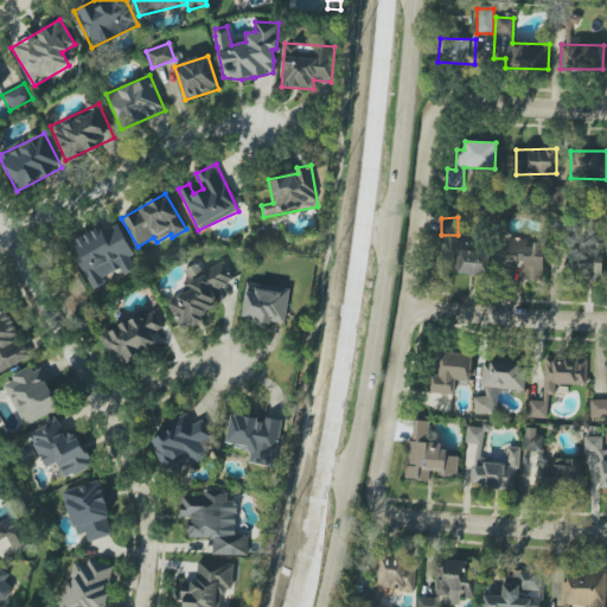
[(91,289),(106,283),(103,278),(121,269),(123,275),(136,269),(131,256),(133,256),(119,222),(71,242),(91,289)]
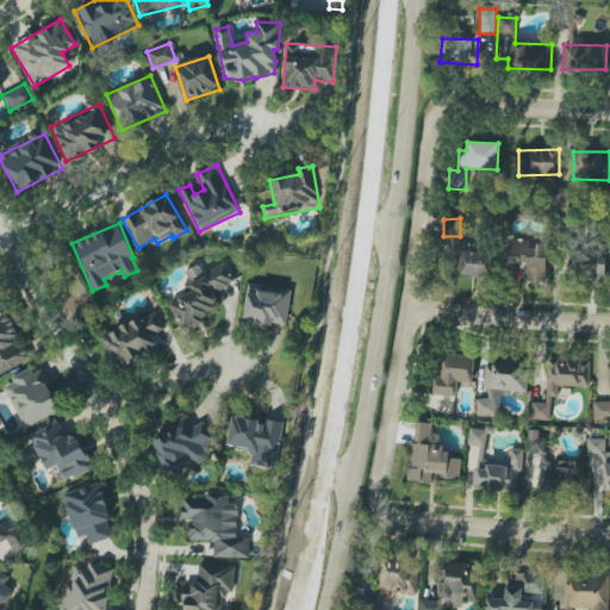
[(504,241),(504,266),(527,266),(527,282),(547,282),(547,240),(504,241)]
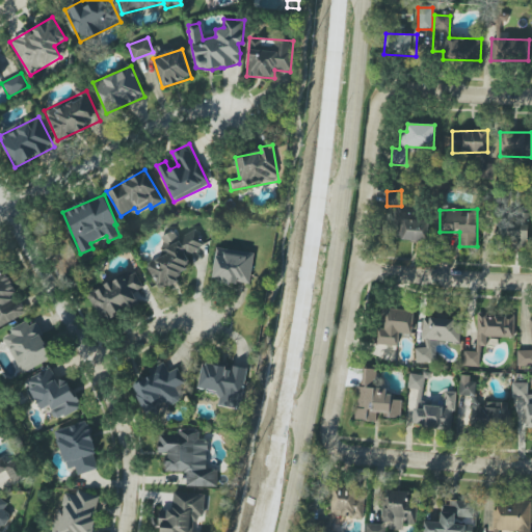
[(529,213),(511,213),(511,219),(496,219),(496,238),(513,238),(513,247),(528,248),(529,213)]
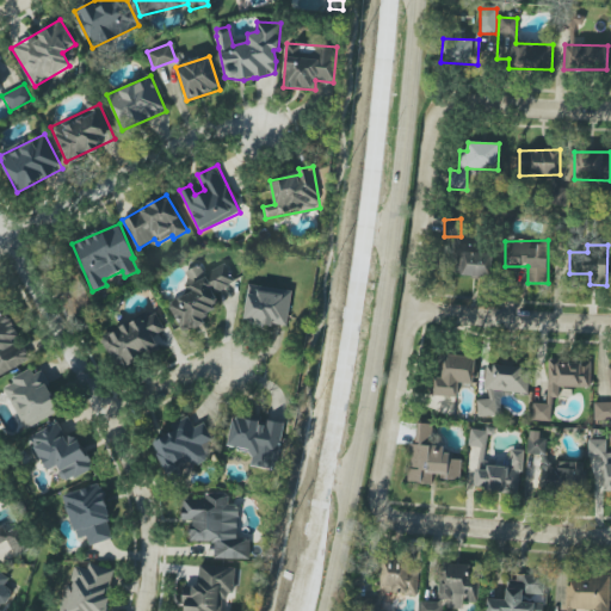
[(456,250),(455,276),(492,277),(493,251),(456,250)]
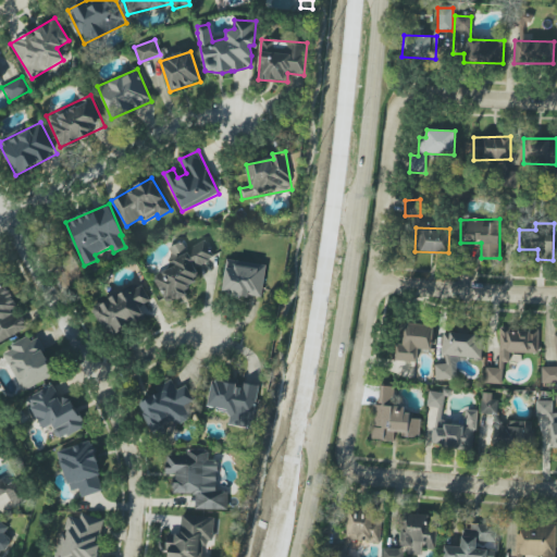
[(214,258),(206,240),(186,249),(182,240),(169,247),(177,265),(155,276),(168,305),(189,294),(186,285),(200,279),(195,268),(214,258)]
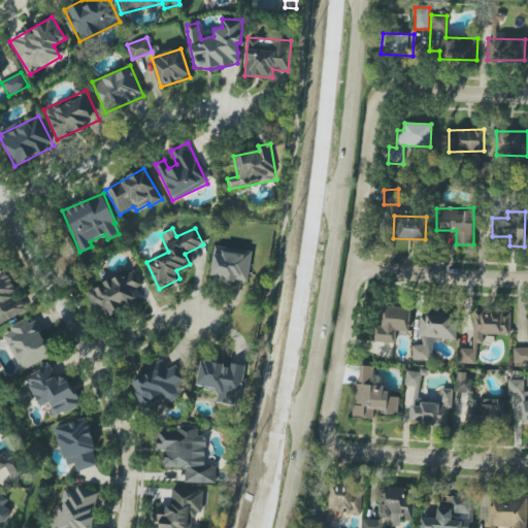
[(210,276),(248,282),(253,251),(216,245),(210,276)]
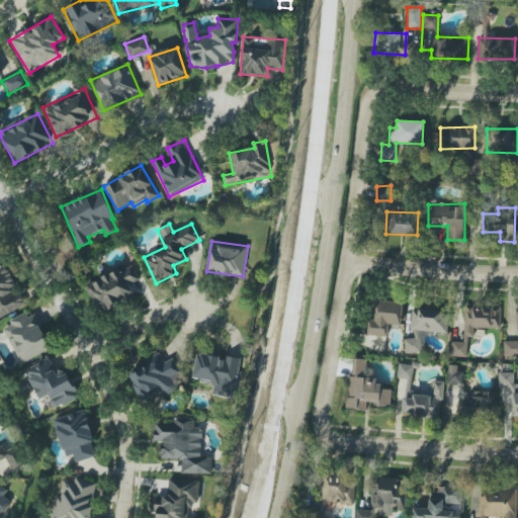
[(86,287),(101,315),(136,295),(130,284),(140,279),(131,263),(86,287)]
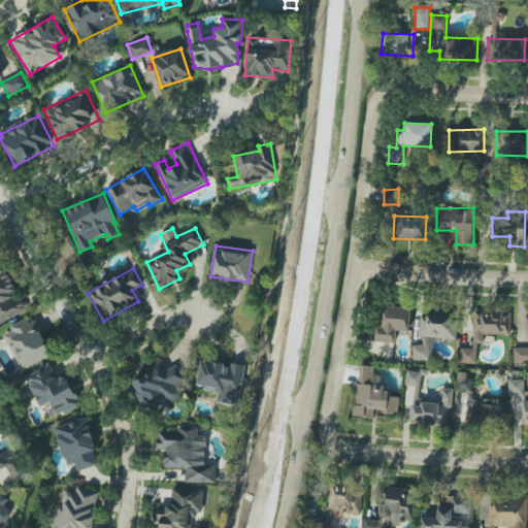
[(0,323),(25,314),(17,292),(9,272),(0,275),(0,273),(0,323)]
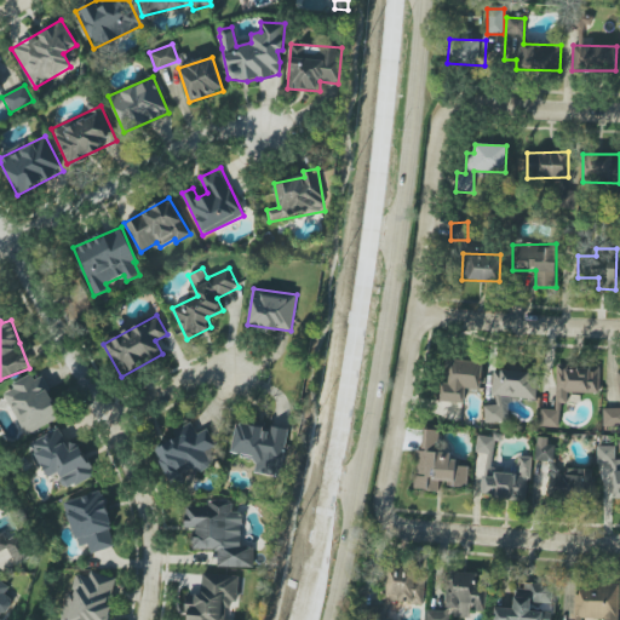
[(441,383),(440,402),(464,403),(465,389),(481,390),(483,362),(451,360),(449,383),(441,383)]
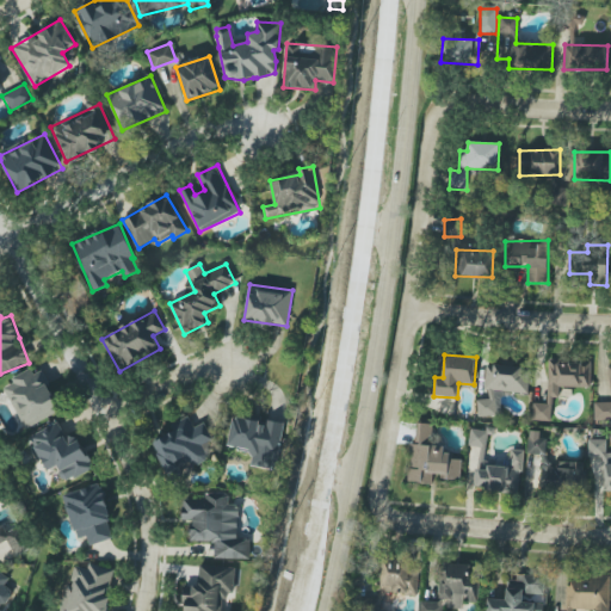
[(590,388),(591,363),(548,362),(547,400),(559,401),(560,387),(590,388)]
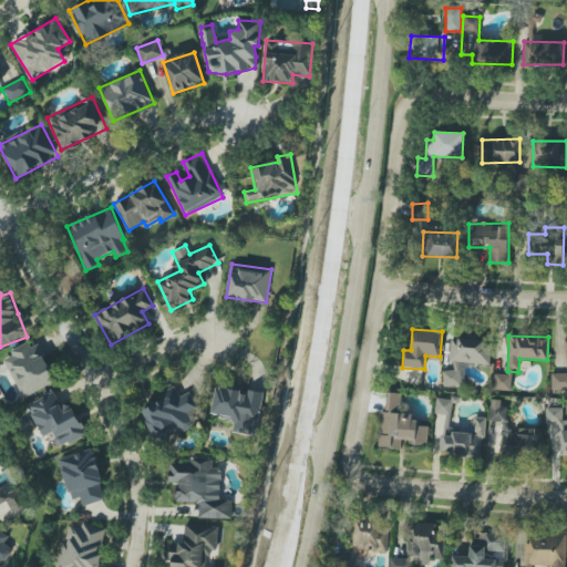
[(443,387),(466,385),(465,364),(490,363),(488,338),(451,340),(452,370),(442,371),(443,387)]
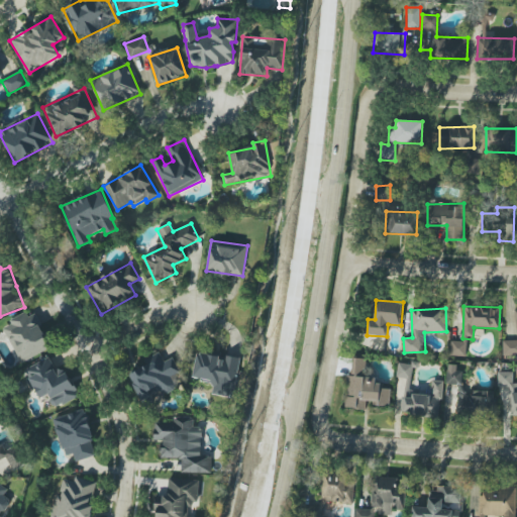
[(516,308),(515,309),(516,340),(503,341),(503,356),(516,354),(516,308)]
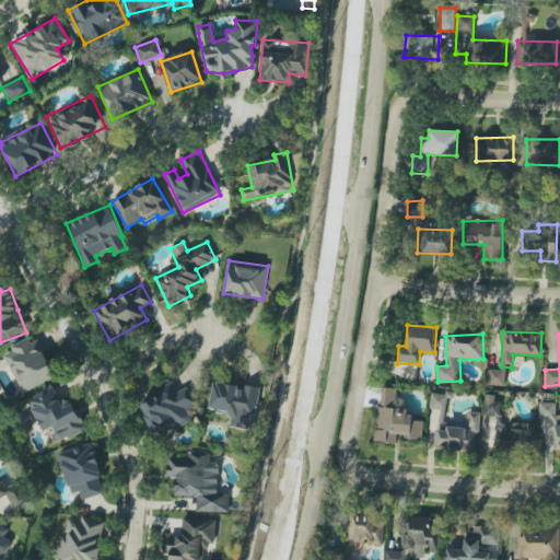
[(6,354),(20,392),(54,380),(38,337),(12,346),(14,351),(6,354)]
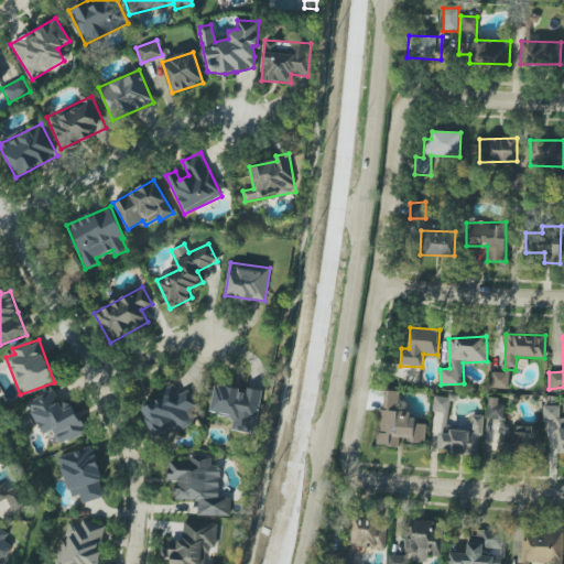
[(509,373),(491,372),(491,388),(509,389),(509,373)]
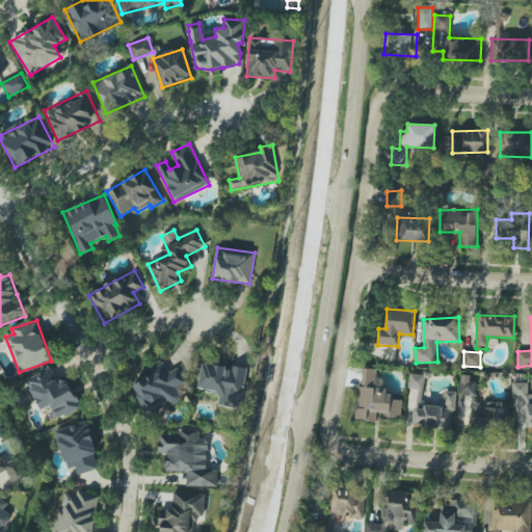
[(178,368),(168,372),(164,363),(153,368),(156,374),(132,386),(149,418),(187,398),(181,384),(185,382),(178,368)]
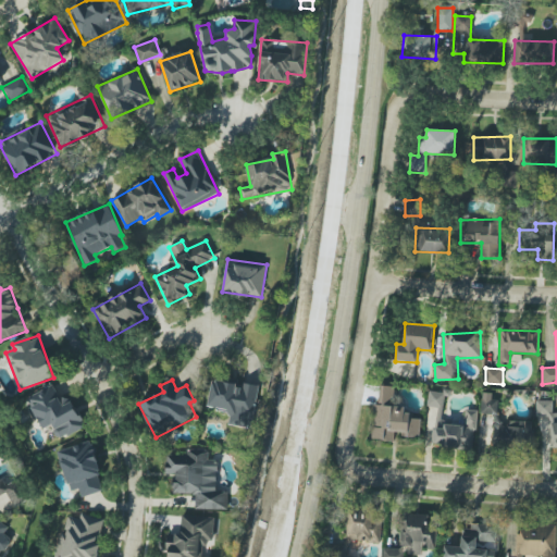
[(208,408),(231,411),(229,422),(252,425),(258,385),(242,382),(242,384),(212,380),(208,408)]
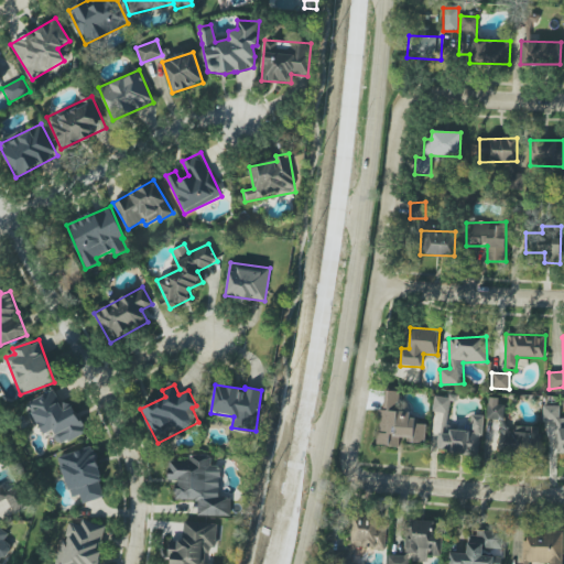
[(28,403),(44,435),(52,431),(60,445),(86,432),(69,400),(62,405),(53,389),(28,403)]
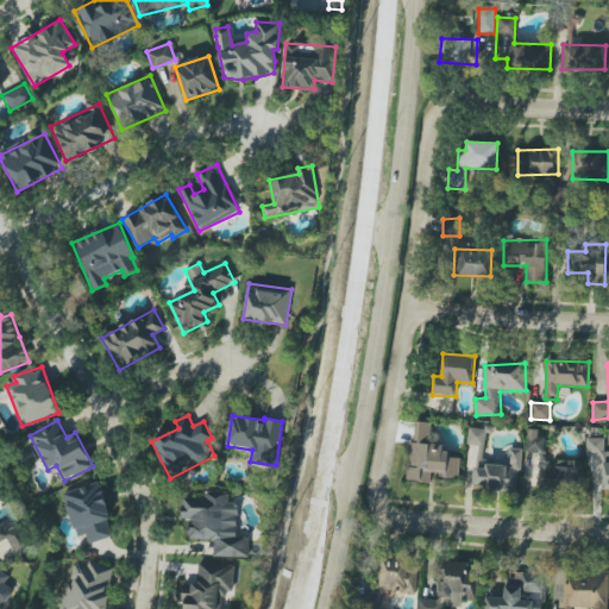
[(408,481),(431,483),(431,476),(458,478),(460,457),(443,454),(443,445),(429,444),(432,424),(414,421),(408,481)]
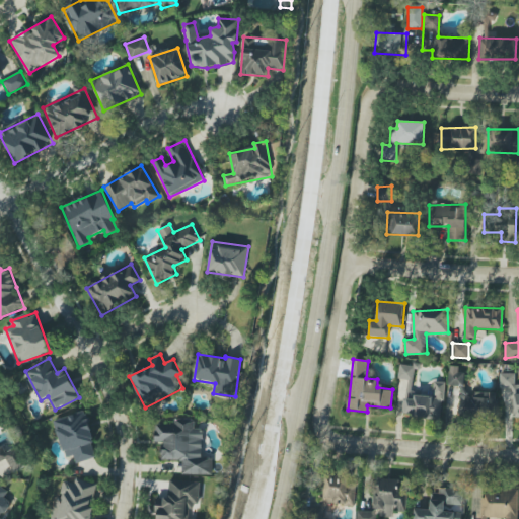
[(441,420),(445,382),(434,381),(432,396),(411,393),(414,366),(399,364),(397,379),(408,380),(403,416),(441,420)]
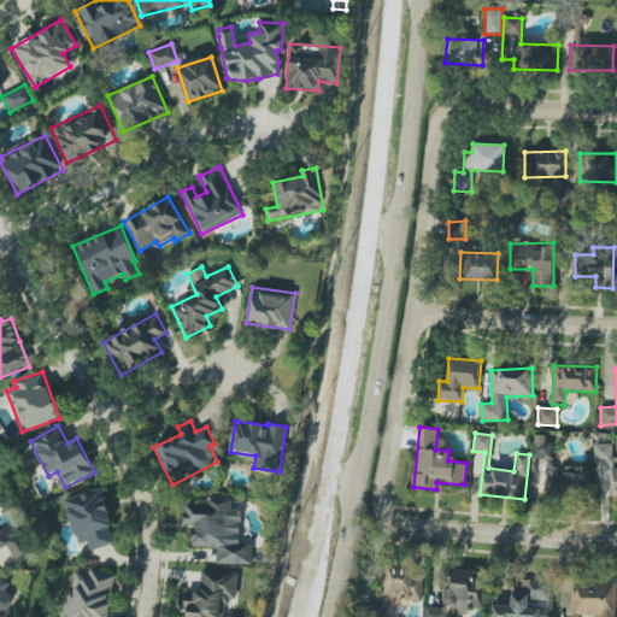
[(533,458),(548,458),(550,435),(534,435),(533,458)]
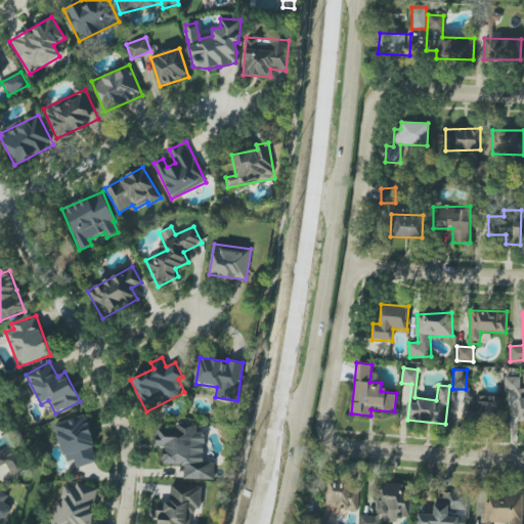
[(518,419),(523,419),(523,391),(520,392),(520,378),(505,377),(505,392),(519,392),(518,419)]
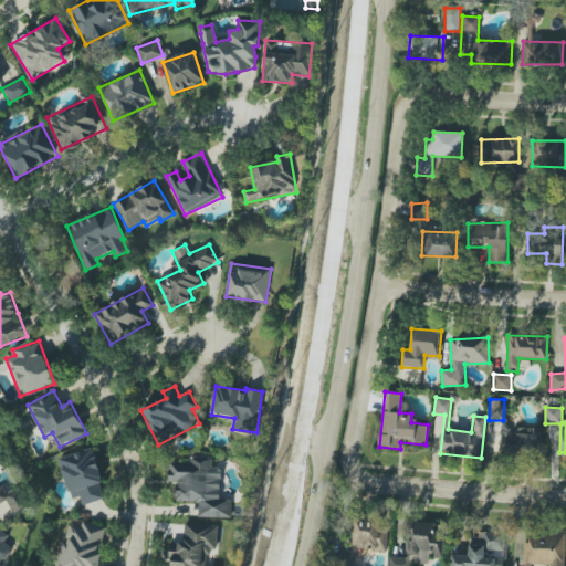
[(542,428),(517,428),(517,435),(502,433),(502,457),(540,459),(542,428)]
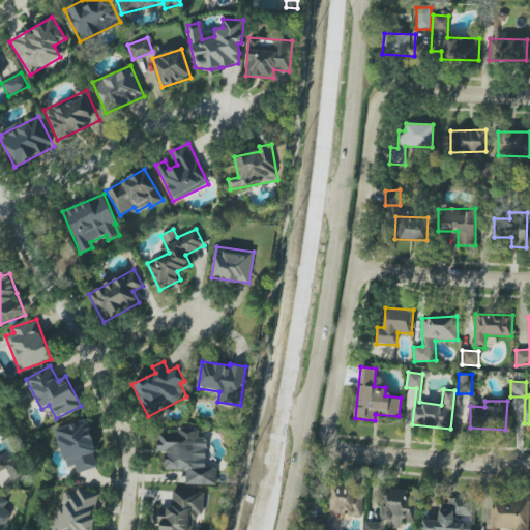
[(54,431),(67,468),(75,465),(78,474),(100,466),(84,419),(54,431)]
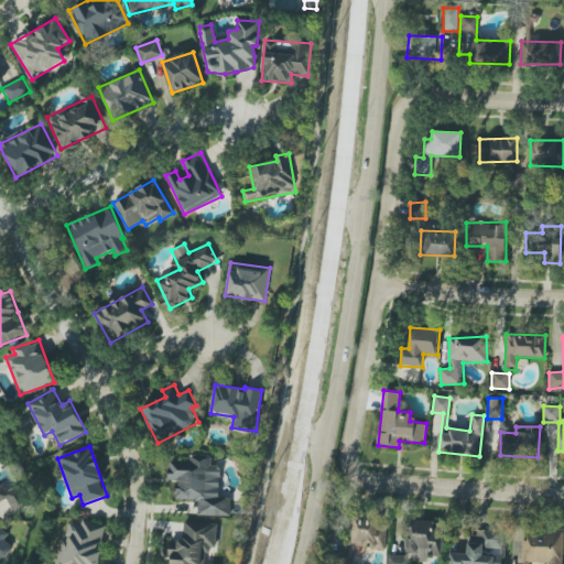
[(229,518),(231,498),(218,497),(220,466),(210,466),(212,456),(188,455),(188,462),(169,459),(167,480),(176,480),(175,499),(198,501),(197,514),(229,518)]
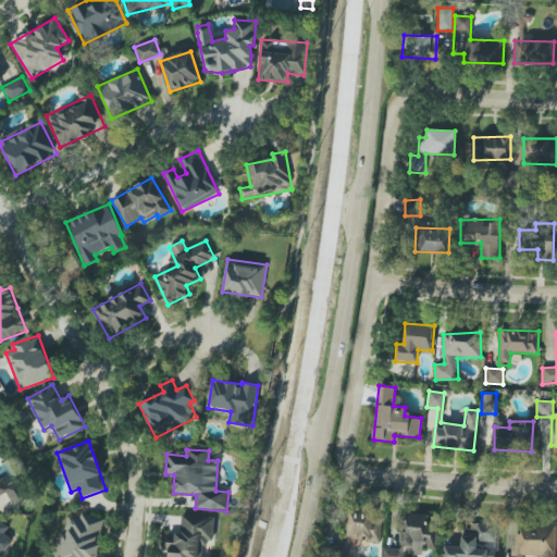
[(0,505),(3,511),(27,500),(17,480),(5,485),(2,480),(0,480),(0,505)]
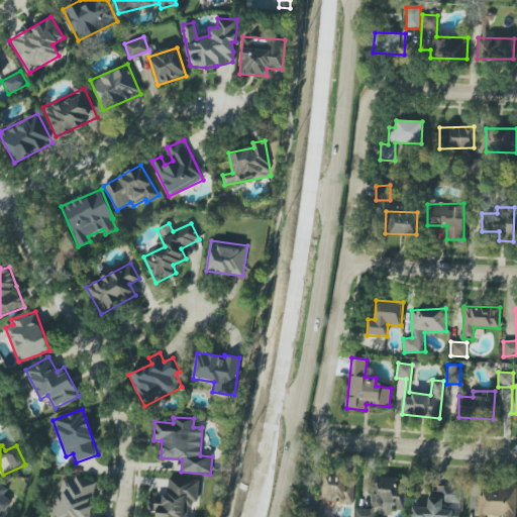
[(353,504),(354,476),(322,475),(322,503),(353,504)]
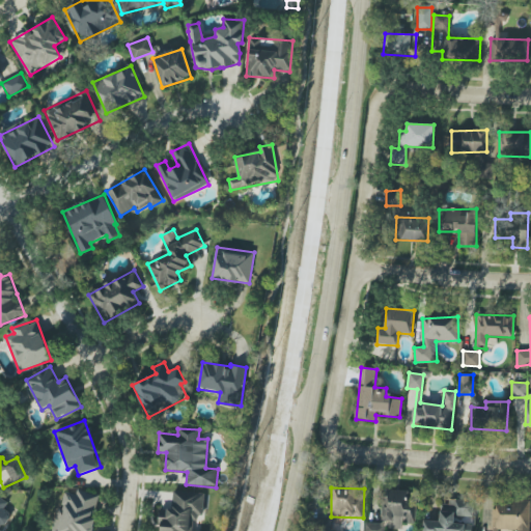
[(53,530),(90,530),(95,515),(94,514),(99,495),(77,490),(76,494),(63,491),(53,530)]
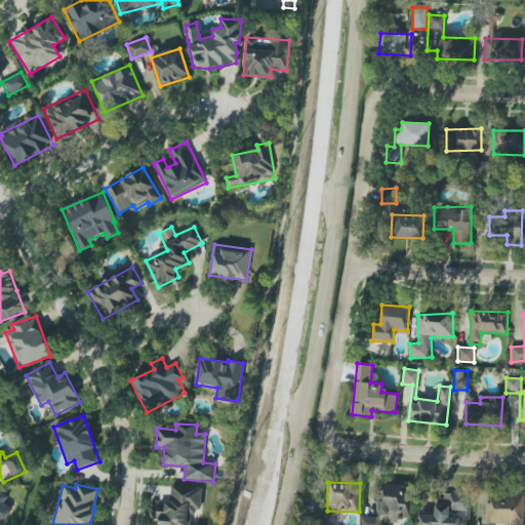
[(410,518),(412,485),(379,484),(378,514),(385,514),(385,523),(398,523),(398,518),(410,518)]
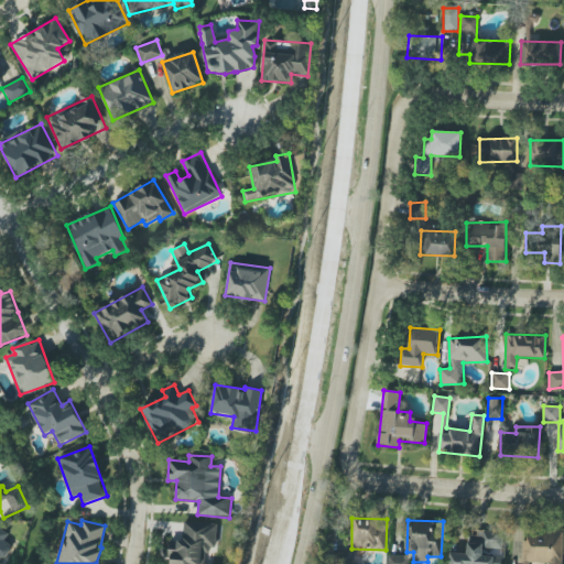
[(217,523),(184,522),(183,541),(171,541),(169,563),(204,563),(205,550),(216,551),(217,523)]
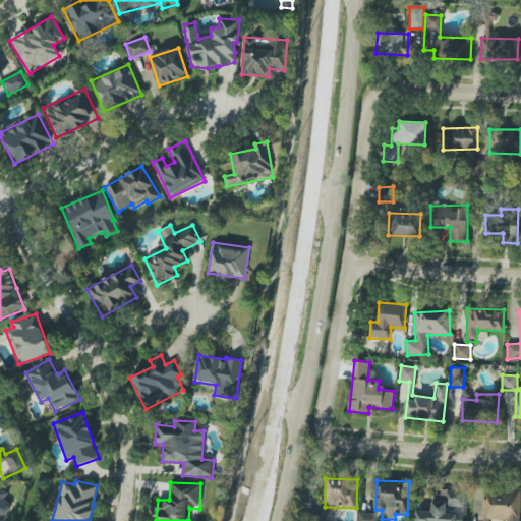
[(0,520),(10,504),(4,500),(8,493),(0,486),(0,520)]
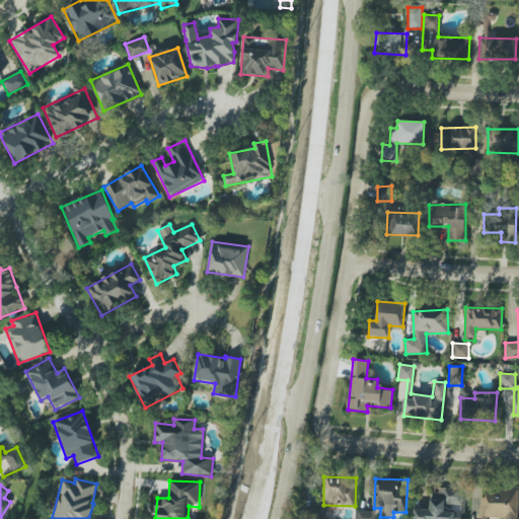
[(414,509),(413,518),(461,518),(463,491),(439,489),(438,493),(431,493),(430,510),(414,509)]
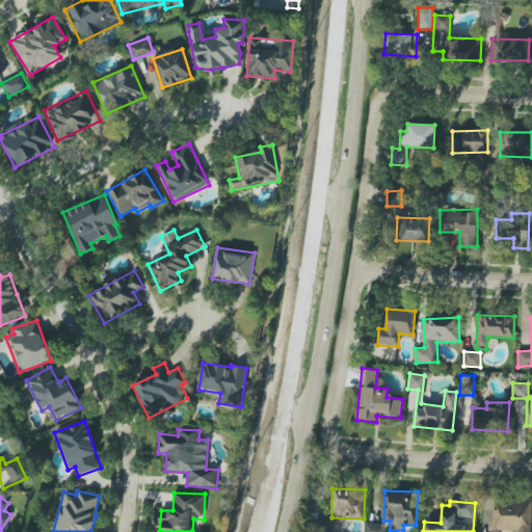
[(530,531),(531,503),(495,501),(494,530),(516,531),(530,531)]
